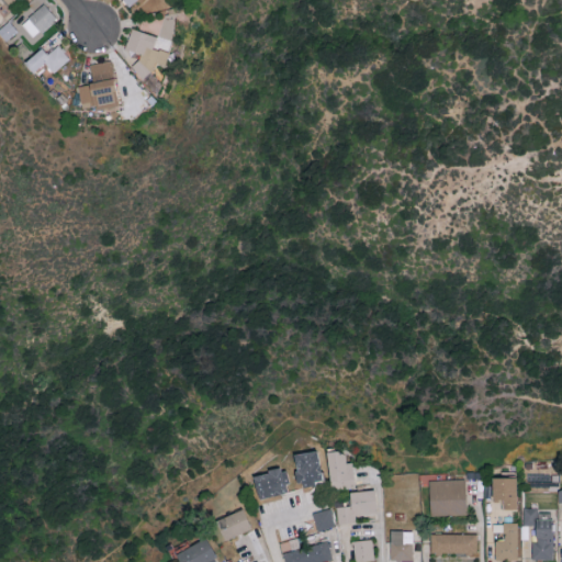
[(56,19),(44,3),(21,22),(33,37),(56,19)]
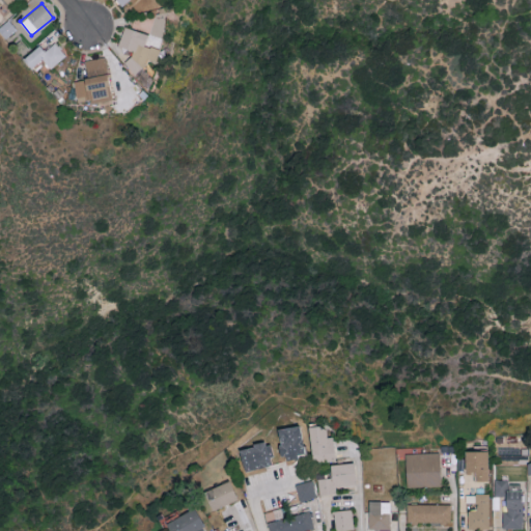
[(148,34),(124,26),(118,46),(132,50),(126,67),(142,73),(146,59),(156,62),(160,49),(145,45),(148,34)]
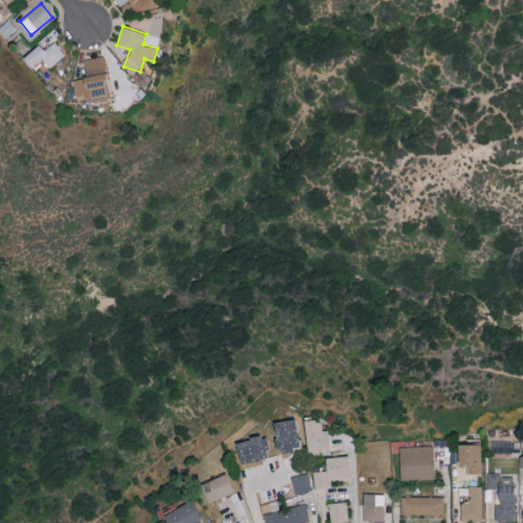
[(44,49),(38,43),(22,58),(31,67),(41,57),(50,67),(65,53),(54,41),(44,49)]
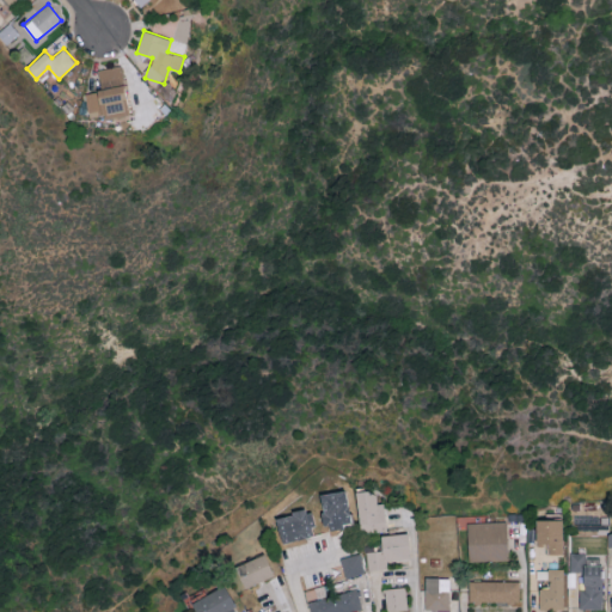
[(98,68),(101,90),(85,92),(89,118),(128,114),(122,65),(98,68)]
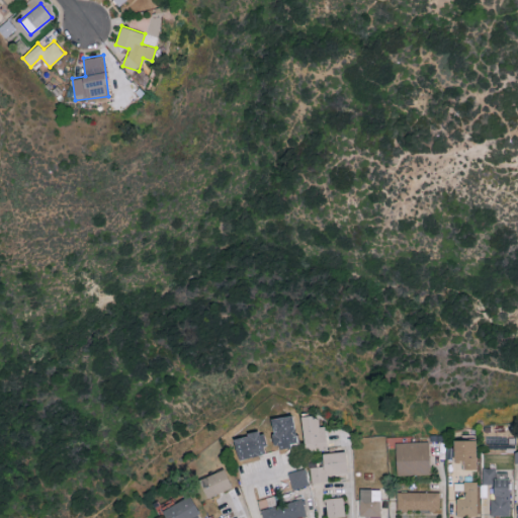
[(300,417),(306,451),(327,448),(324,426),(320,426),(319,415),(300,417)]
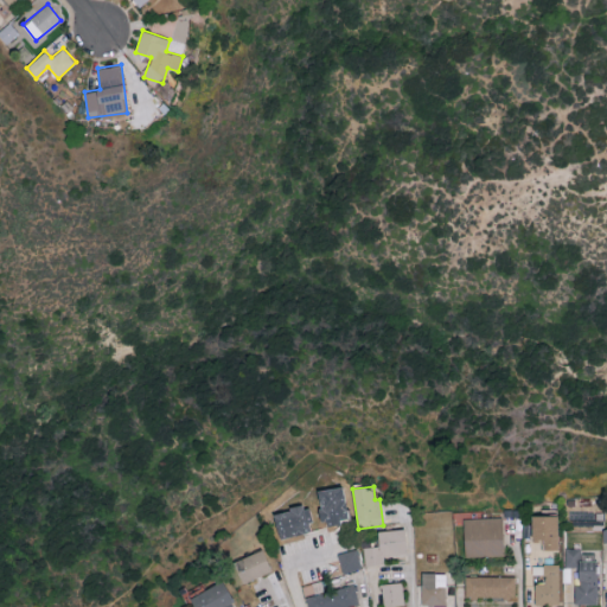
[(347,522),(345,487),(318,490),(320,524),(347,522)]
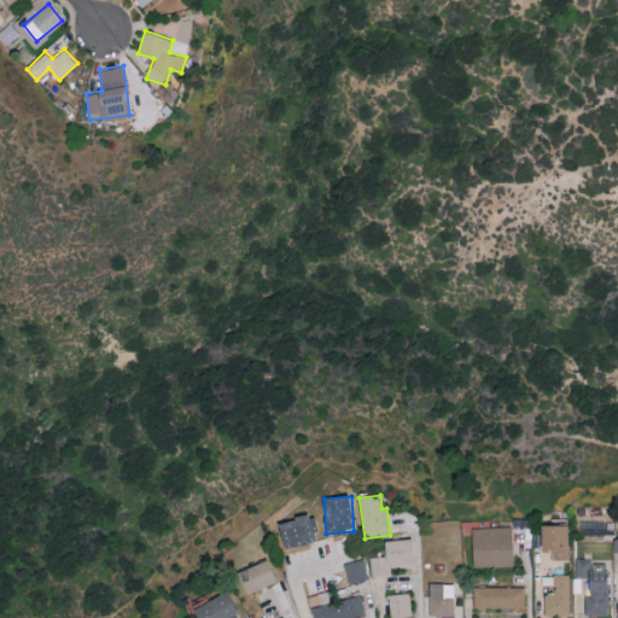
[(319,541),(314,514),(279,522),(284,548),(319,541)]
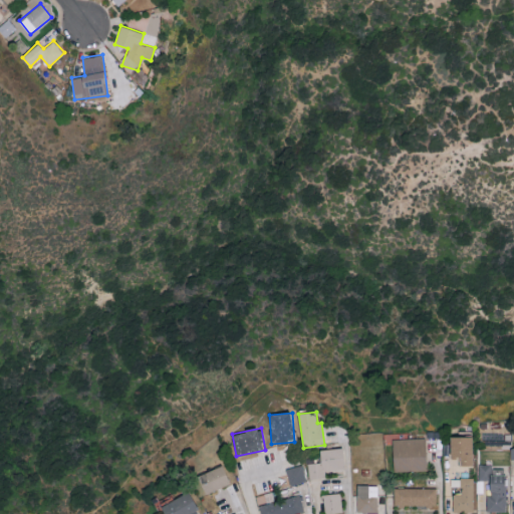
[(473,437),(451,436),(451,456),(460,456),(460,465),(472,465),(473,437)]
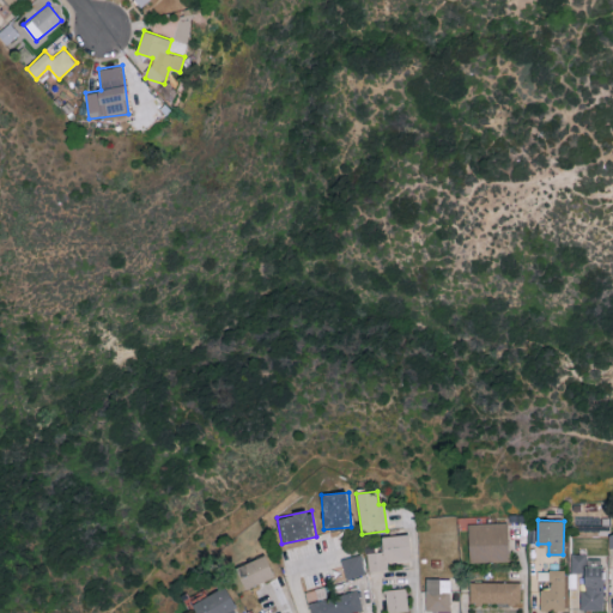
[(509,560),(508,522),(468,523),(469,562),(509,560)]
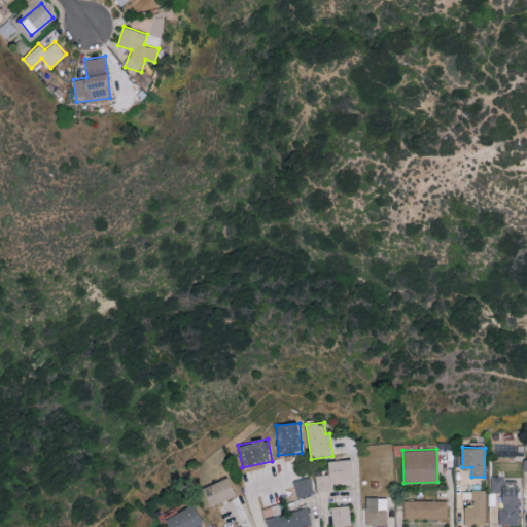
[(316,475),(317,490),(335,490),(334,482),(353,481),(352,459),(328,460),(328,473),(316,475)]
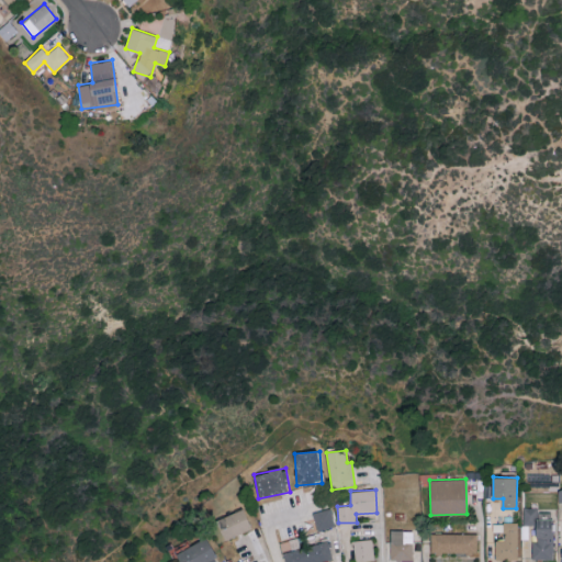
[(552,559),(553,518),(538,518),(538,507),(524,507),(523,525),(536,525),(536,541),(532,541),(531,559),(552,559)]
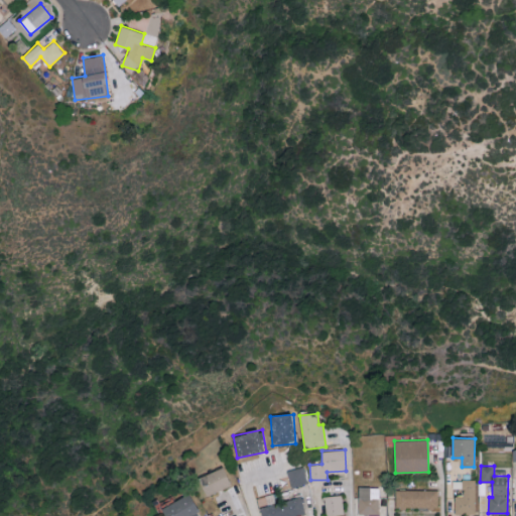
[(199,478),(207,496),(231,485),(223,467),(199,478)]
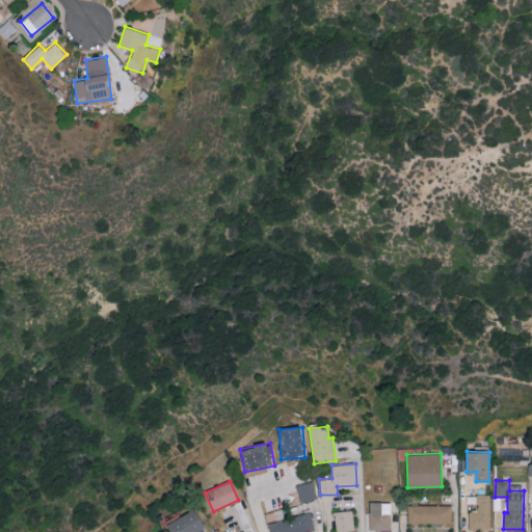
[(300,502),(317,498),(313,481),(296,484),(300,502)]
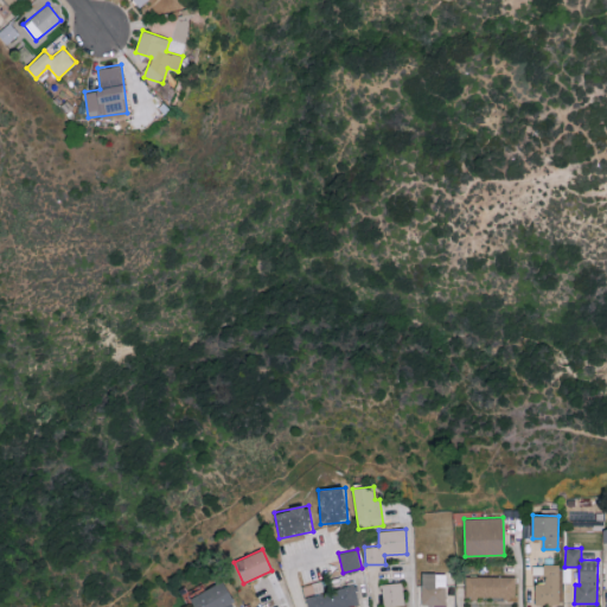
[(535,583),(535,604),(561,604),(560,563),(544,563),(544,583),(535,583)]
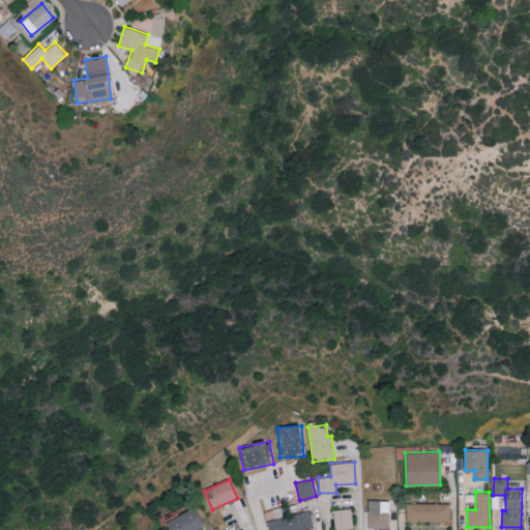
[(390,501),(369,500),(367,527),(389,528),(390,501)]
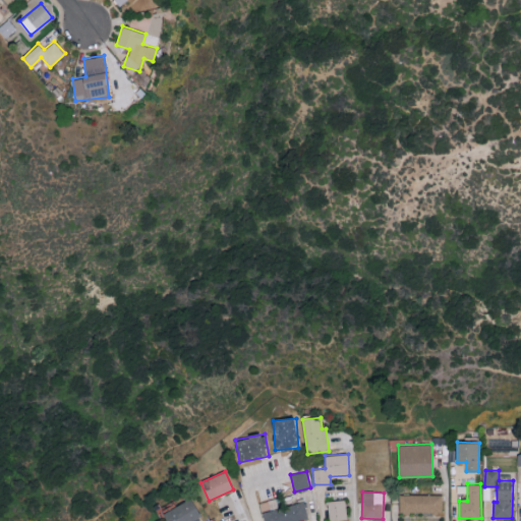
[(399,513),(443,514),(444,496),(399,495),(399,513)]
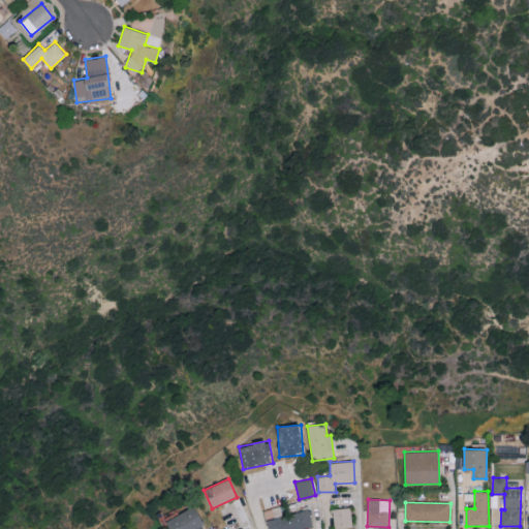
[(206,528),(192,506),(165,522),(168,528),(206,528)]
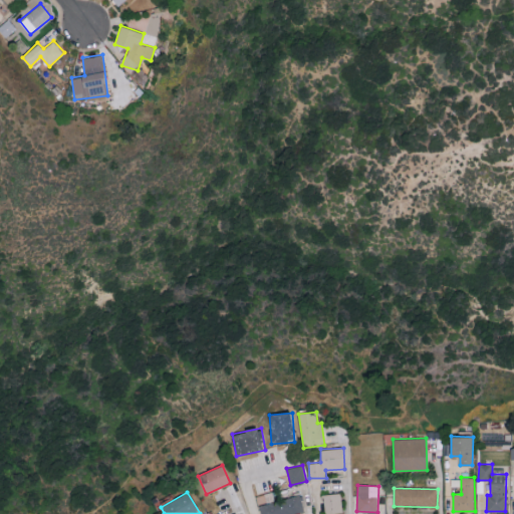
[(323,495),(325,513),(326,513),(343,512),(341,492),(323,495)]
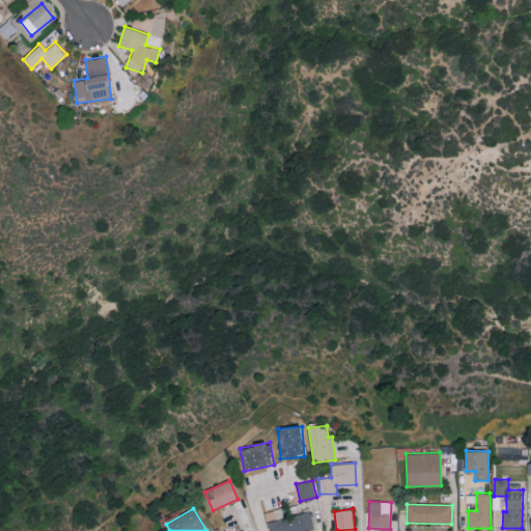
[(268,523),(270,530),(301,530),(314,527),(309,509),(268,523)]
